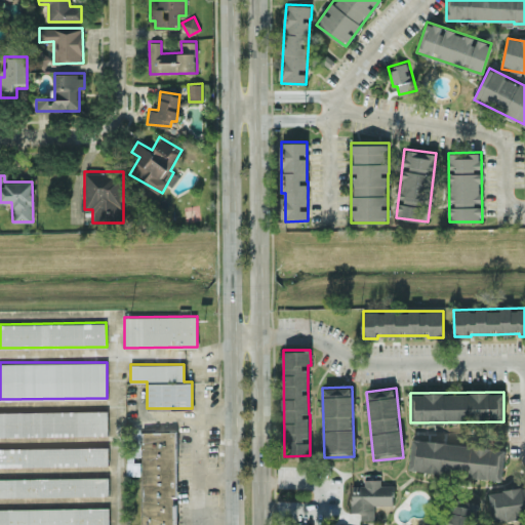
[(0,436),(108,435),(107,410),(0,411),(0,436)]
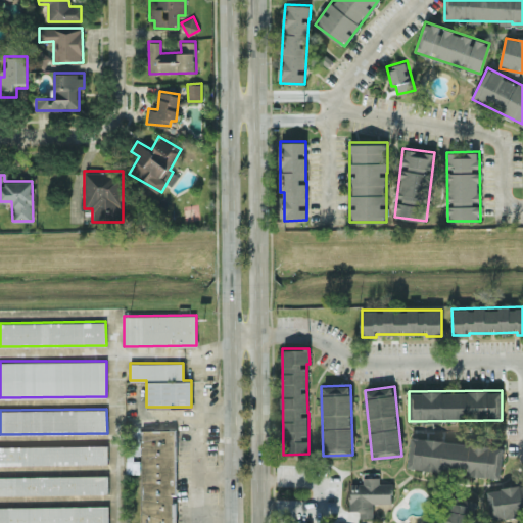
[(141,522),(175,522),(174,429),(140,429),(141,522)]
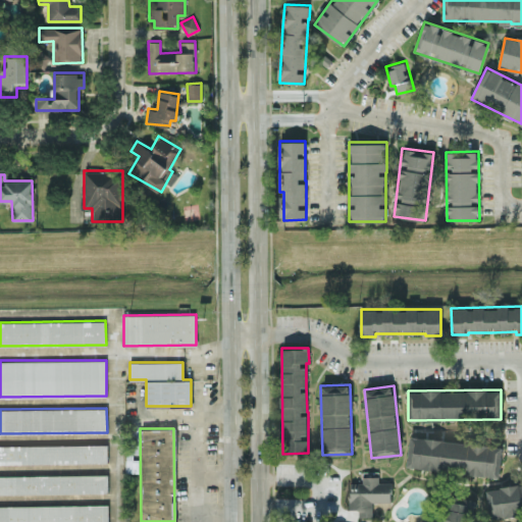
[(407,467),(499,477),(503,446),(410,435),(407,467)]
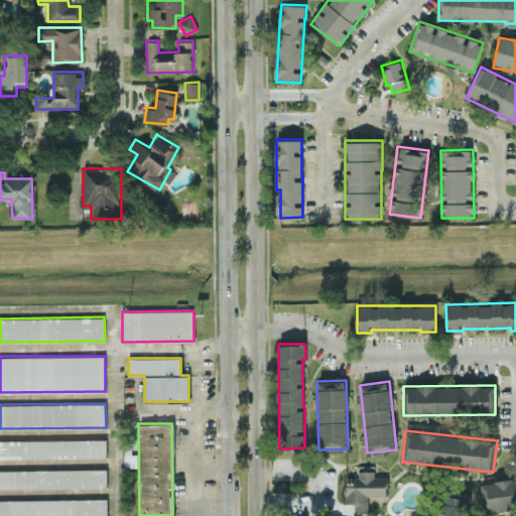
[(0,439),(0,458),(106,457),(106,438),(0,439)]
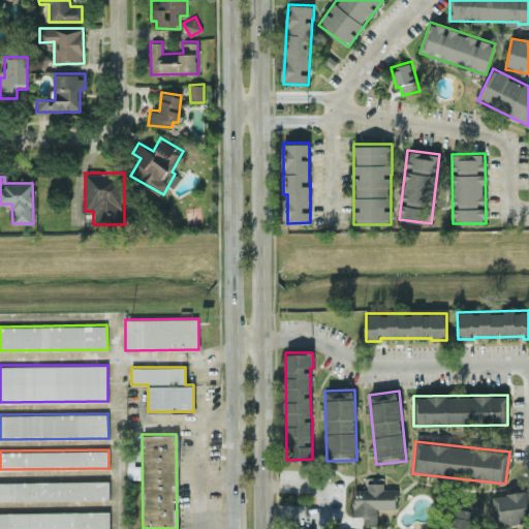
[(109,480),(0,481),(0,500),(110,499),(109,480)]
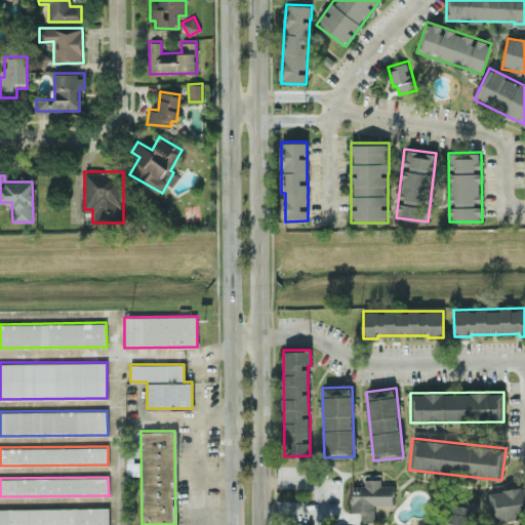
[(360,519),(375,519),(375,505),(393,505),(394,484),(380,484),(380,478),(364,478),(364,485),(352,485),(352,512),(361,512),(360,519)]
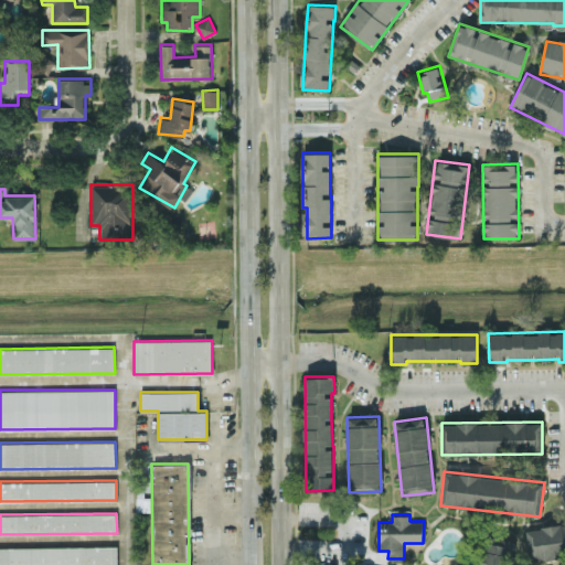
[(564,522),(526,528),(530,558),(564,554),(564,522)]
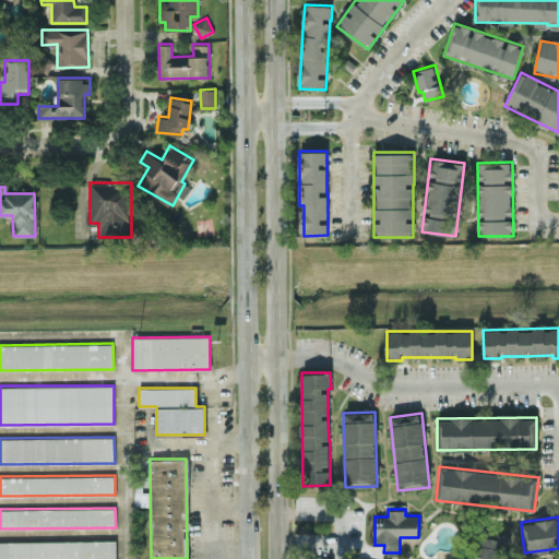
[(472,558),(503,558),(507,534),(475,531),(472,558)]
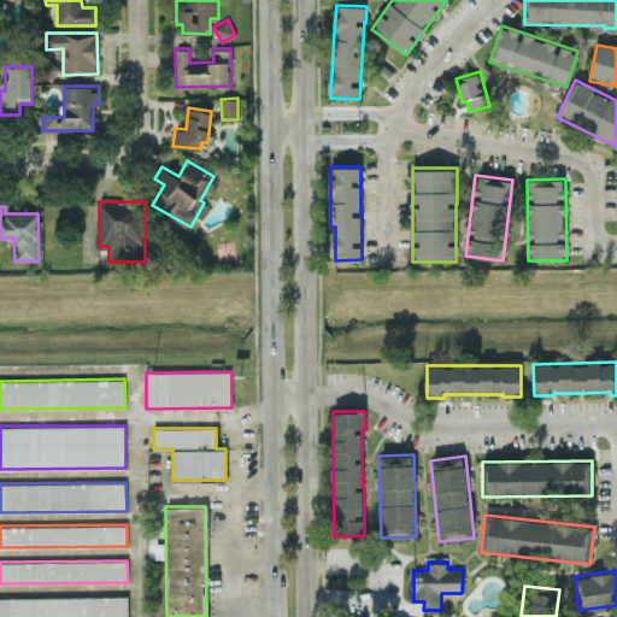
[(0,616),(128,616),(128,595),(0,597),(0,616)]
